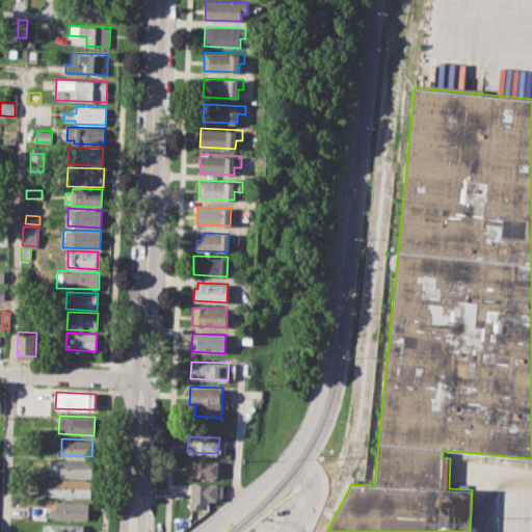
[(52,458),(91,460),(90,477),(48,475),(48,467),(52,467),(52,458)]
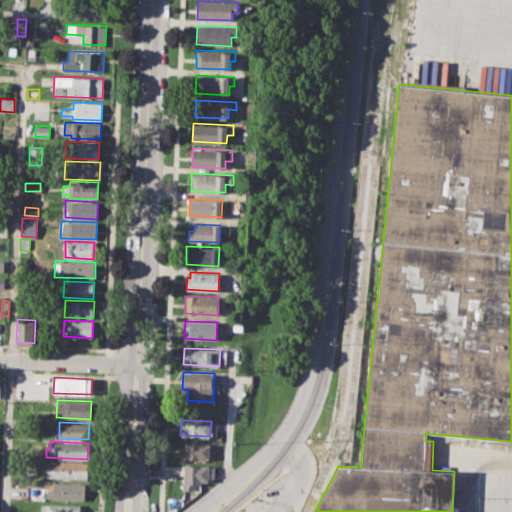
[(185,442),(209,443),(209,459),(180,458),(180,447),(184,447),(185,442)]
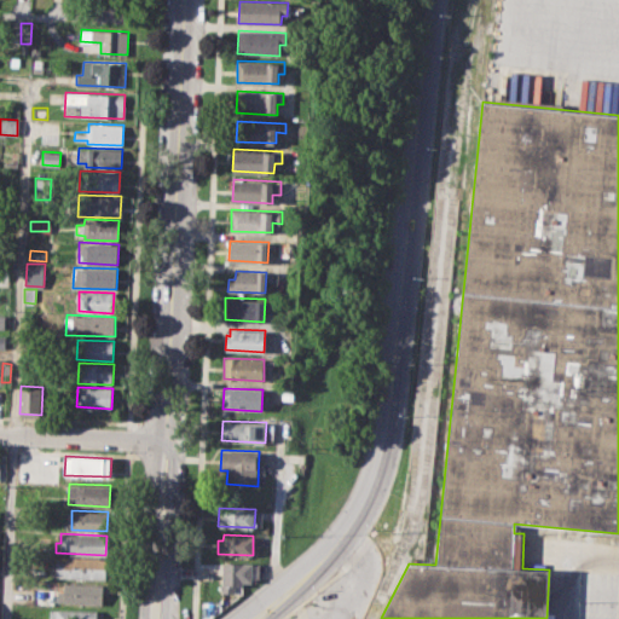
[(56,560),(73,561),(73,556),(105,559),(104,579),(56,577),(56,560)]
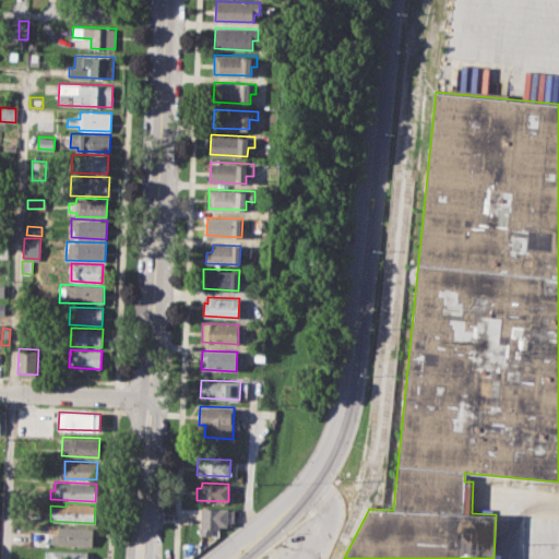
[(200,533),(201,508),(227,509),(227,525),(218,524),(217,530),(211,530),(211,534),(200,533)]
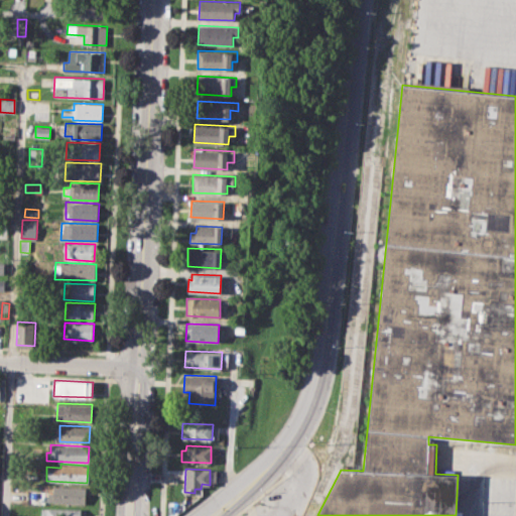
[(53,486),(85,487),(85,504),(48,502),(48,492),(53,492),(53,486)]
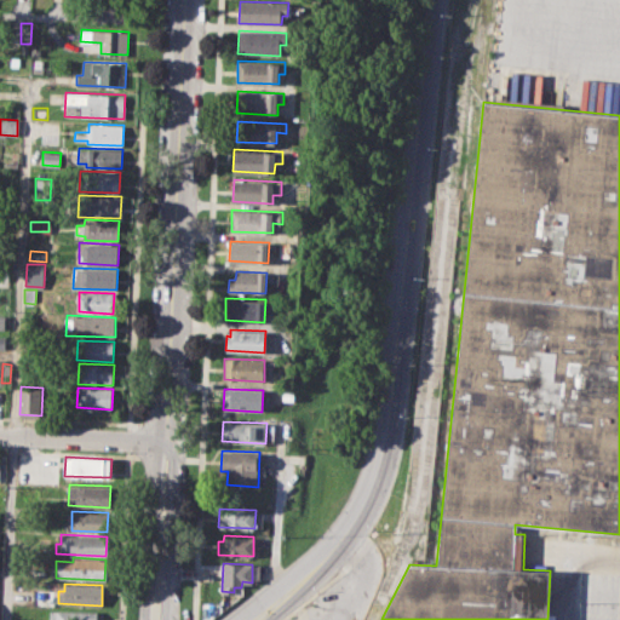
[(15,587),(34,587),(33,606),(15,604),(15,587)]
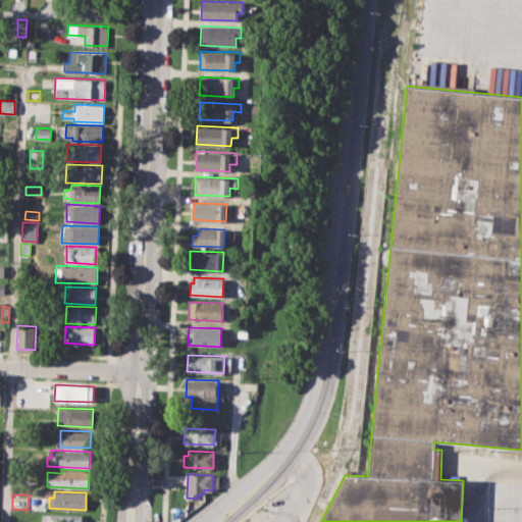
[(41,521),(41,513),(82,515),(82,521),(41,521)]
